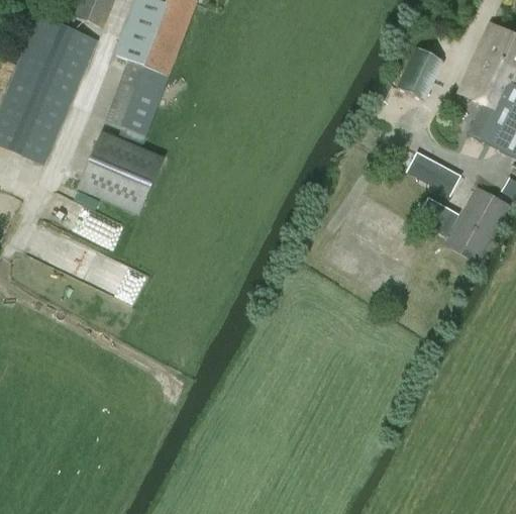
[(65,0),(60,15),(75,21),(77,17),(102,27),(112,0),(65,0)]
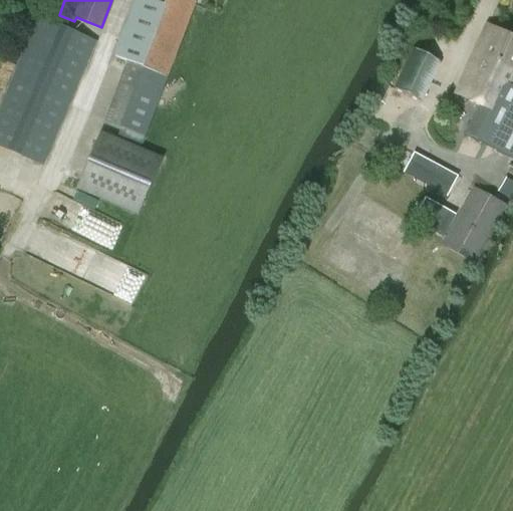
[(166,0),(165,3),(156,0),(136,0),(116,55),(127,59),(105,118),(146,135),(161,95),(166,83),(196,0),(166,0)]
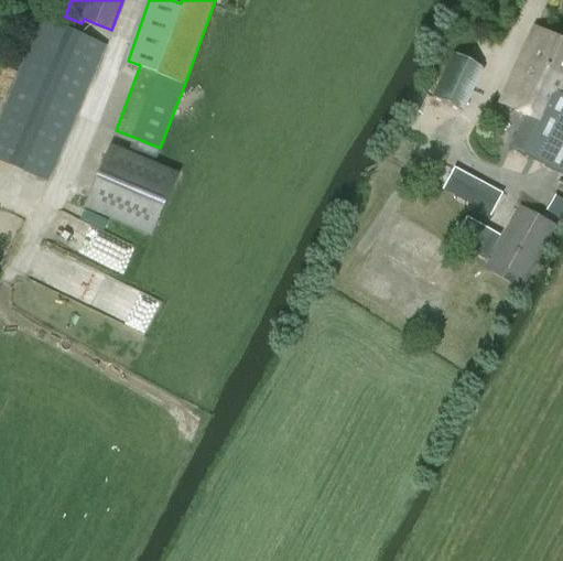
[(0,157),(49,179),(106,44),(43,18),(0,117),(0,157)]
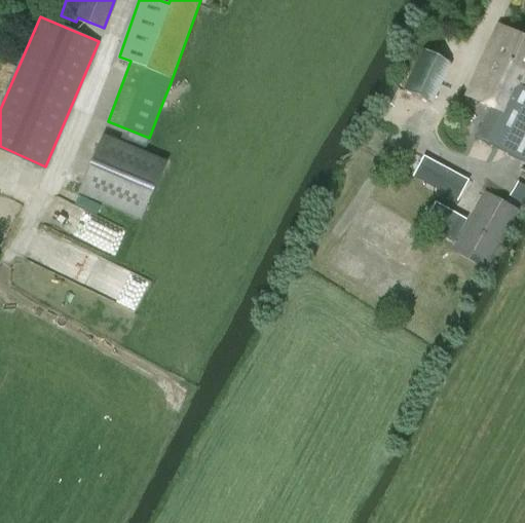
[(524,35),(499,23),(487,50),(524,69),(524,35)]
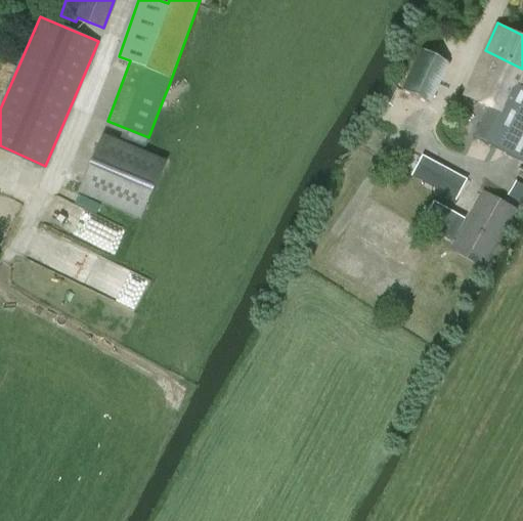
[(412,43),(392,83),(429,101),(449,60),(412,43)]
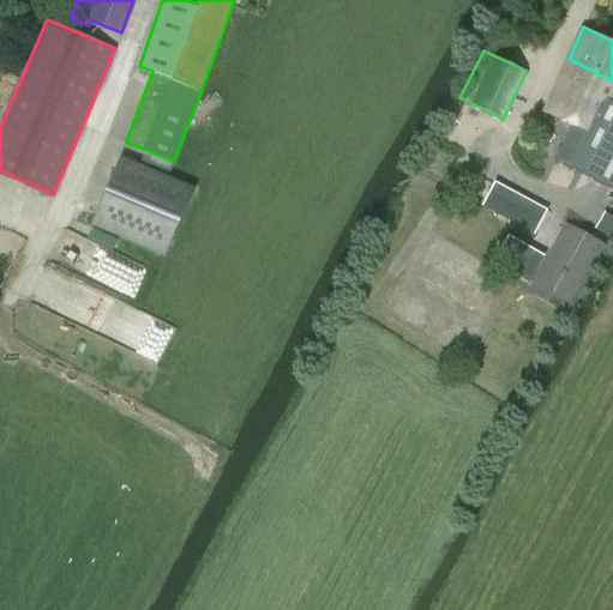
[(612,80),(569,59),(545,109),(575,124),(558,159),(612,187),(612,80)]
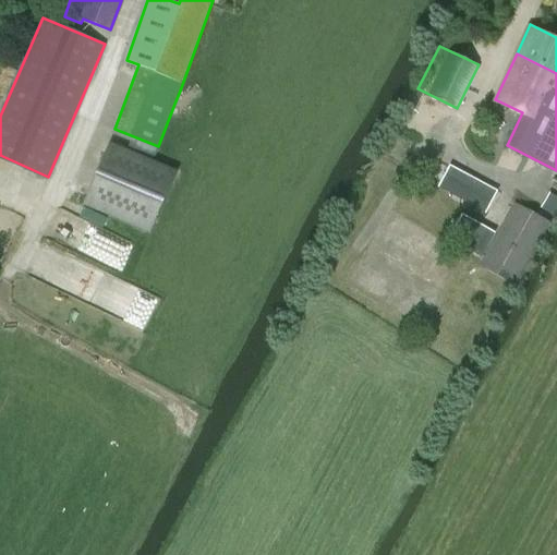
[(152,231),(178,169),(110,141),(84,203),(152,231)]
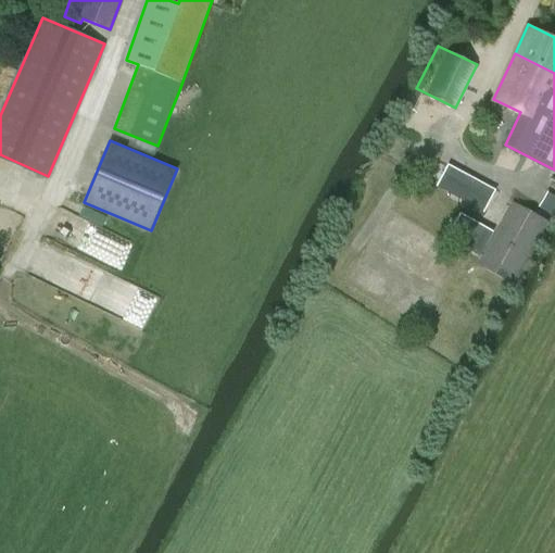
[(484,210),(496,189),(436,155),(425,177),(484,210)]
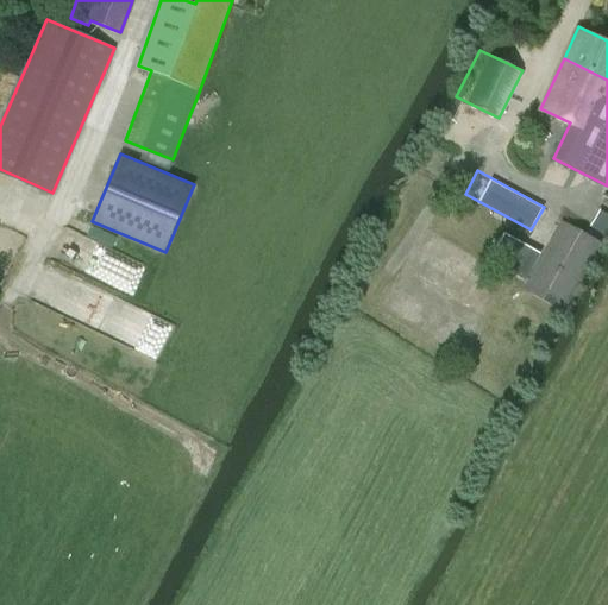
[(564,309),(602,241),(563,219),(525,288),(564,309)]
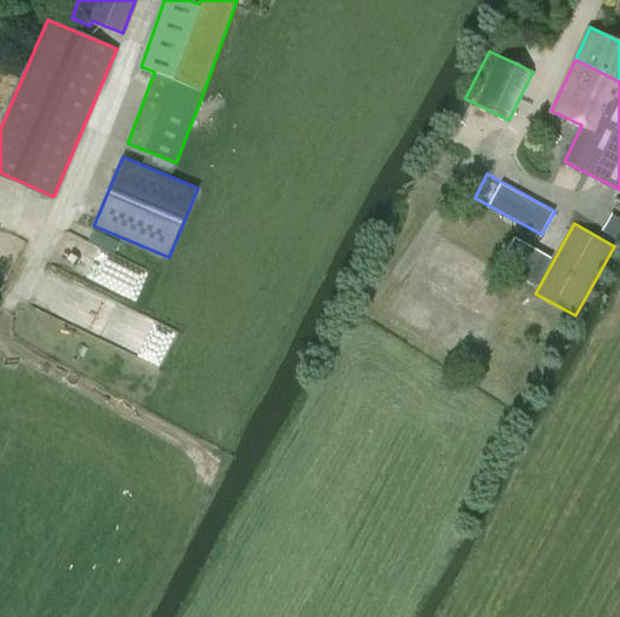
[(536,283),(551,256),(516,236),(500,263),(536,283)]
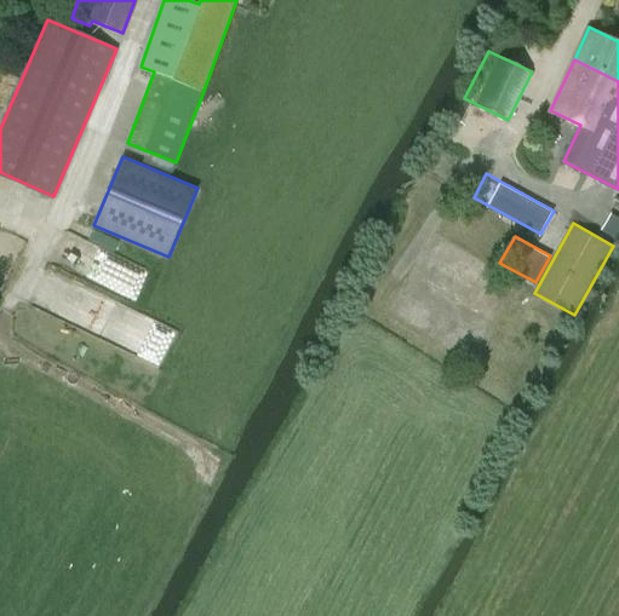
[(113,287),(133,297),(145,270),(124,262),(113,287)]
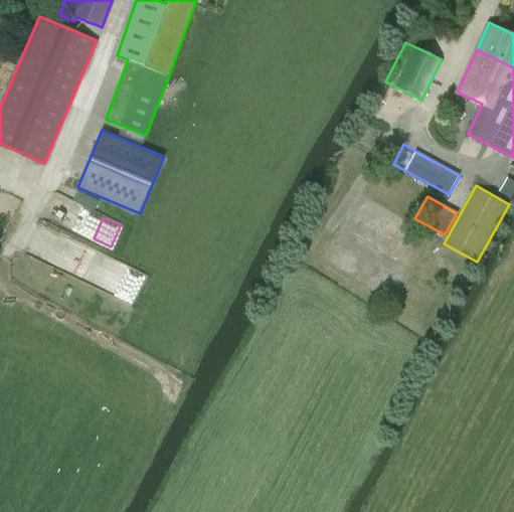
[(43,223),(29,251),(135,302),(148,275),(62,234),(63,232),(43,223)]
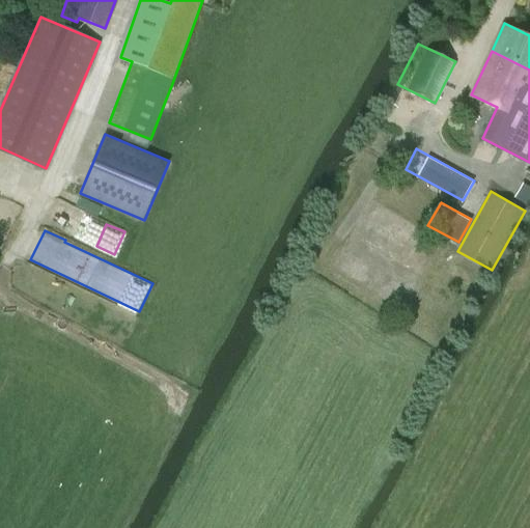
All buildings are outlined.
